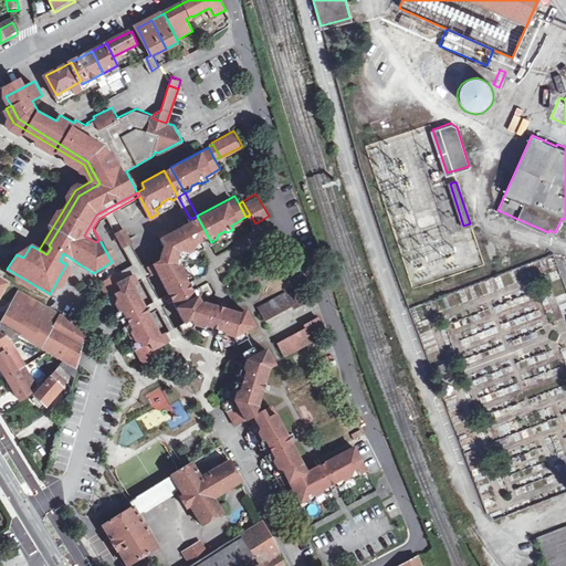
[(115,212),(107,216),(115,230),(123,224),(115,212)]
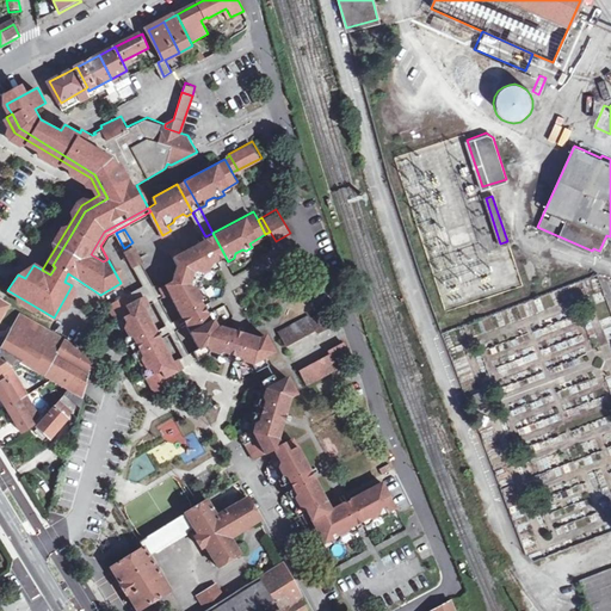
[(178,245),(170,248),(177,261),(171,277),(159,284),(164,292),(168,290),(181,314),(209,300),(207,292),(203,292),(198,285),(203,270),(210,266),(214,269),(220,265),(205,236),(180,250),(178,245)]
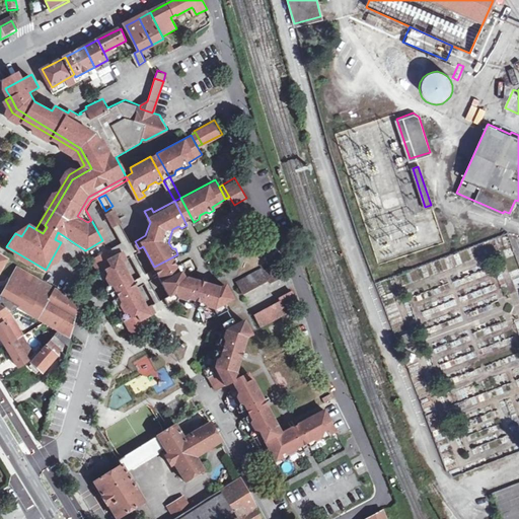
[(113,206),(105,211),(113,222),(120,219),(113,206)]
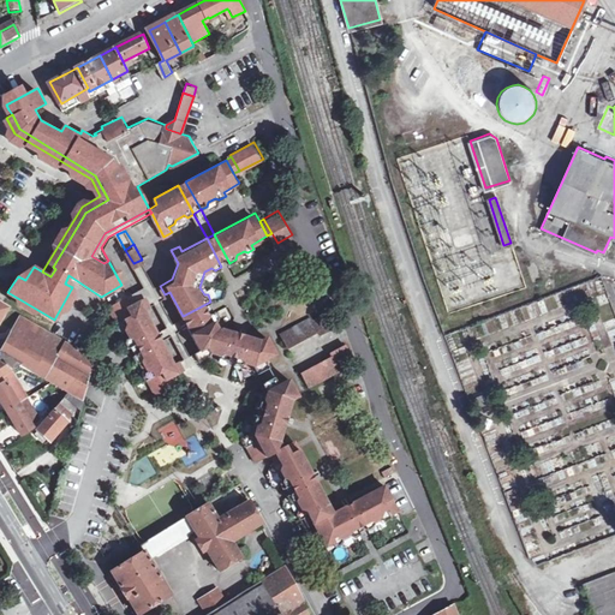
[(142,260),(133,263),(144,285),(125,294),(130,303),(143,296),(148,303),(153,300),(166,324),(155,330),(160,338),(169,333),(183,356),(178,359),(183,368),(204,357),(199,347),(190,352),(178,328),(186,324),(183,316),(174,321),(161,297),(165,294),(160,286),(156,288),(142,260)]
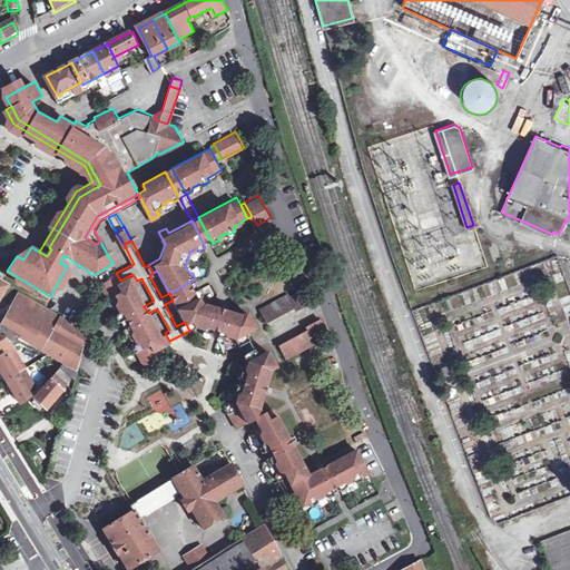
[(116,273),(99,282),(107,296),(106,297),(109,303),(111,304),(116,312),(115,315),(118,321),(144,306),(133,284),(137,281),(133,274),(120,281),(116,273)]
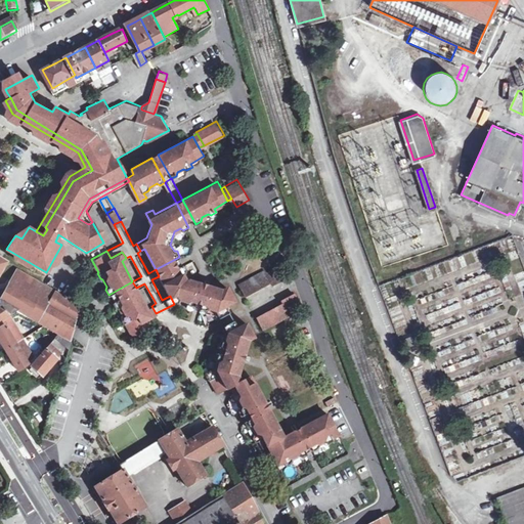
[(183,263),(159,276),(170,296),(174,304),(178,301),(185,303),(186,307),(192,308),(201,282),(188,278),(184,271),(185,268),(183,263)]
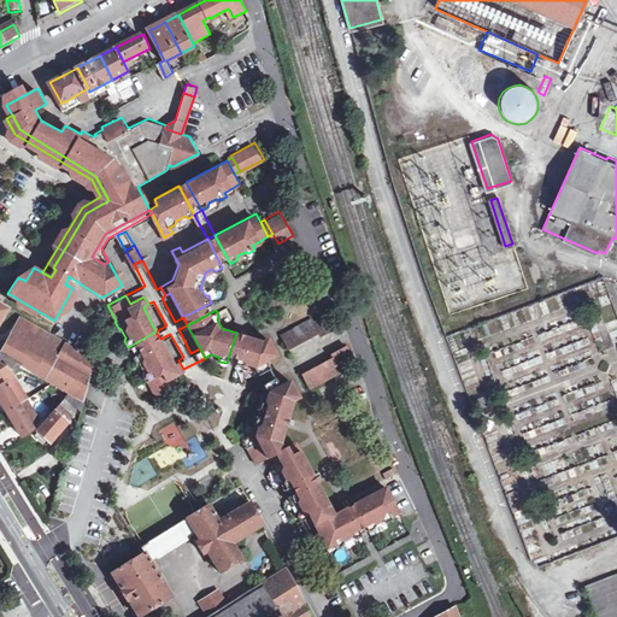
[(340,325),(331,310),(315,318),(312,313),(280,330),(289,347),(321,330),(324,334),(340,325)]
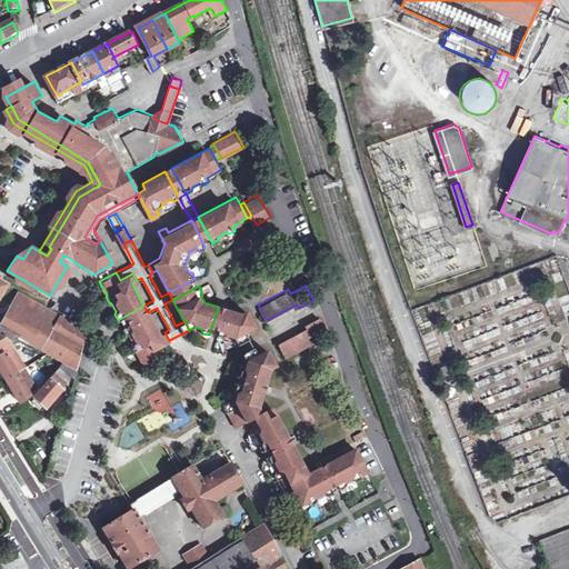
[(88,329),(20,290),(13,303),(18,306),(19,311),(7,316),(5,320),(1,326),(5,327),(3,328),(19,337),(78,369),(88,329)]
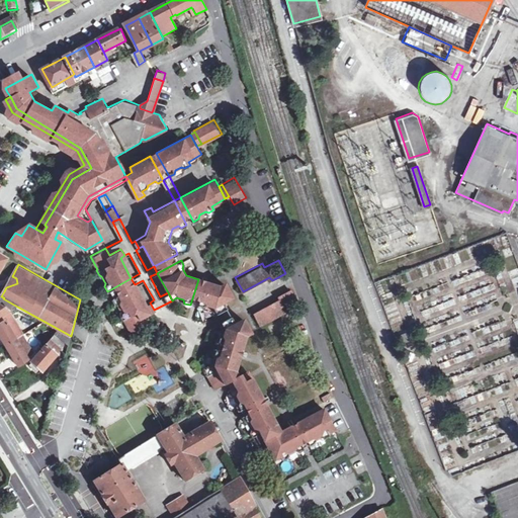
[(220,285),(204,280),(197,307),(202,309),(206,307),(211,308),(216,315),(227,309),(224,303),(233,296),(225,282),(220,285)]
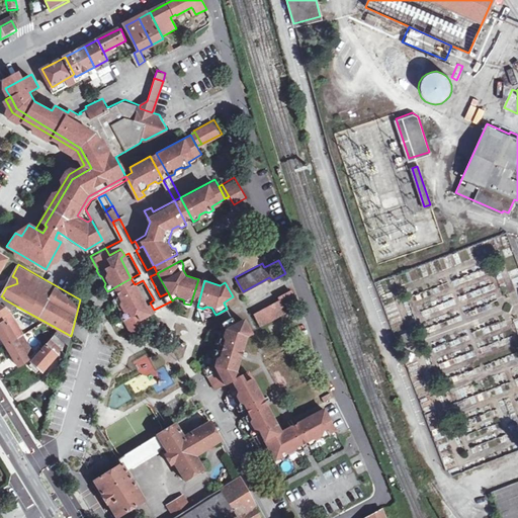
[(135,284),(110,297),(113,304),(116,304),(119,310),(118,314),(121,319),(123,318),(131,333),(146,325),(142,317),(154,310),(150,303),(145,305),(135,284)]
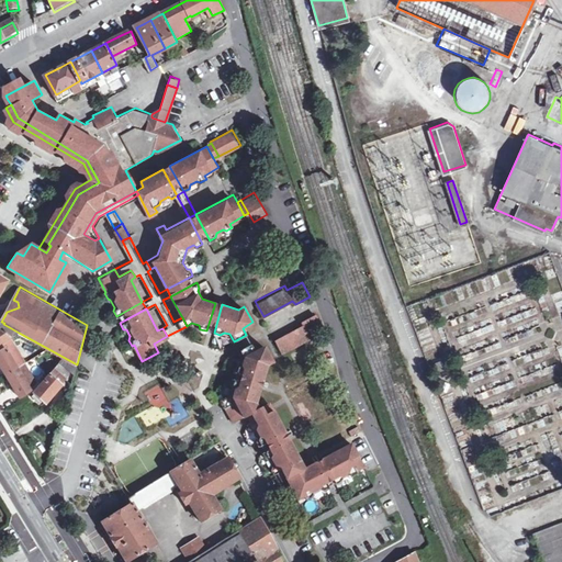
[(325,326),(317,312),(302,319),(304,324),(276,339),(284,355),(313,338),(311,335),(325,326)]
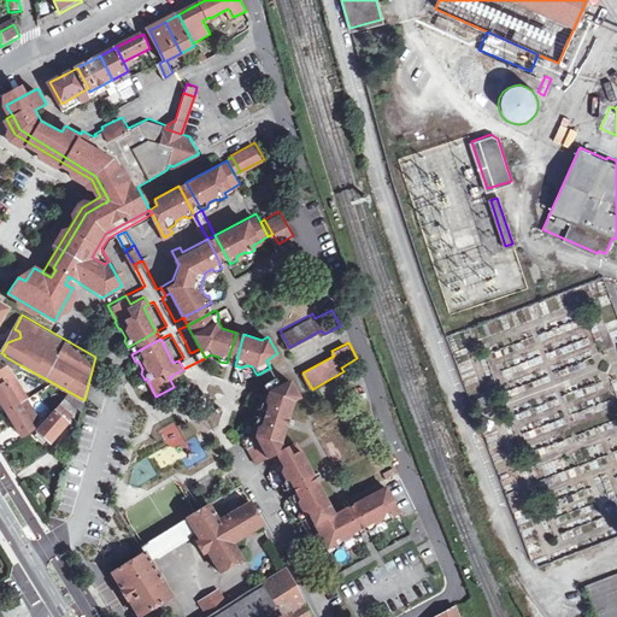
[(21,365),(4,356),(0,359),(0,377),(11,370),(21,365)]
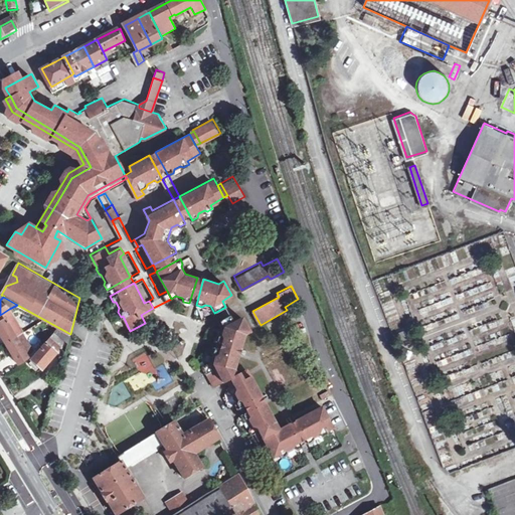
[(22,332),(10,310),(9,309),(0,315),(0,333),(6,343),(20,334),(22,332)]
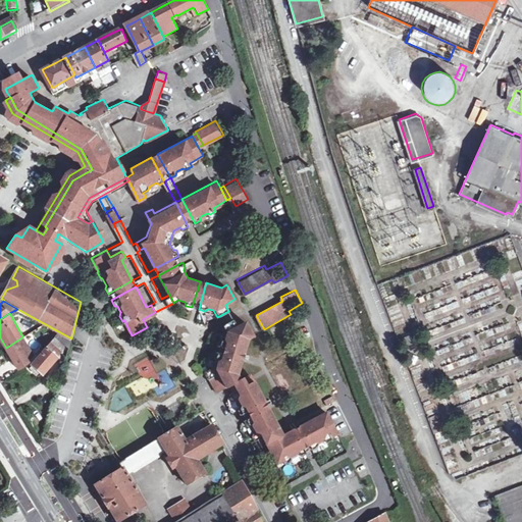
[(248,337),(254,334),(246,320),(236,325),(232,319),(221,324),(224,330),(222,337),(218,340),(217,345),(229,348),(240,342),(248,337)]
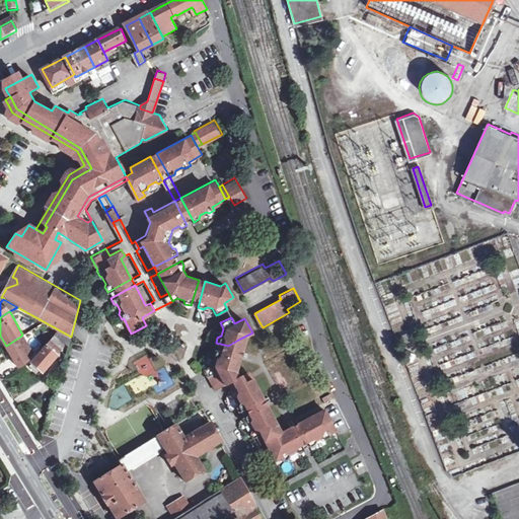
[(158,325),(153,328),(156,335),(161,331),(158,325)]
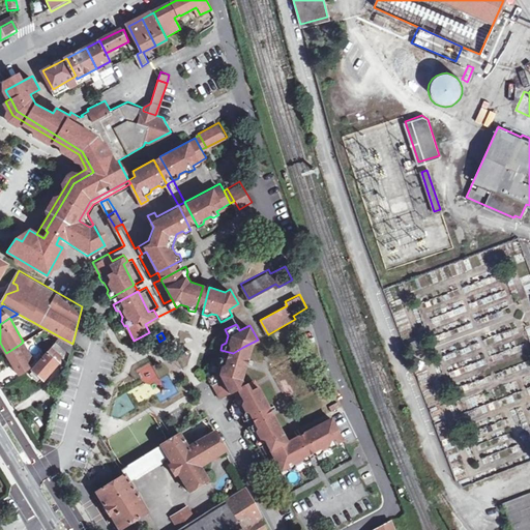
[(70,353),(57,342),(32,369),(43,379),(59,361),(66,367),(70,353)]
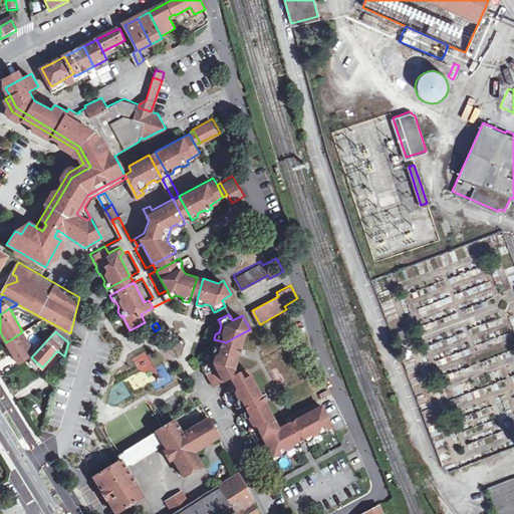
[(236,336),(226,342),(240,346),(244,332),(236,336)]
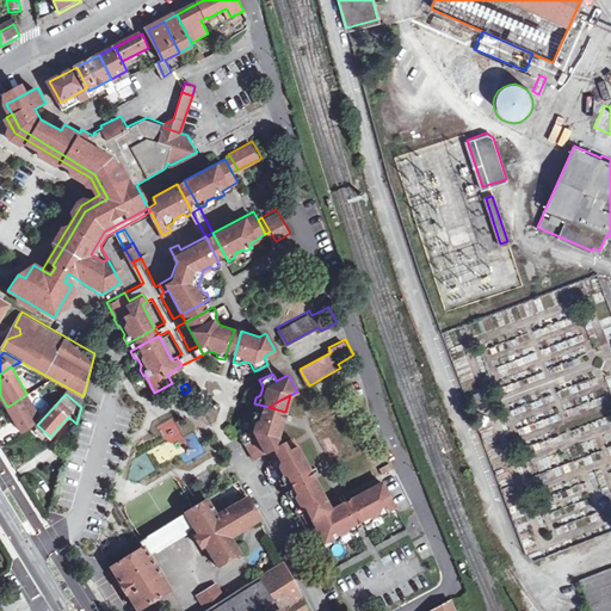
[(31,408),(24,396),(7,407),(14,418),(22,430),(34,424),(26,412),(31,408)]
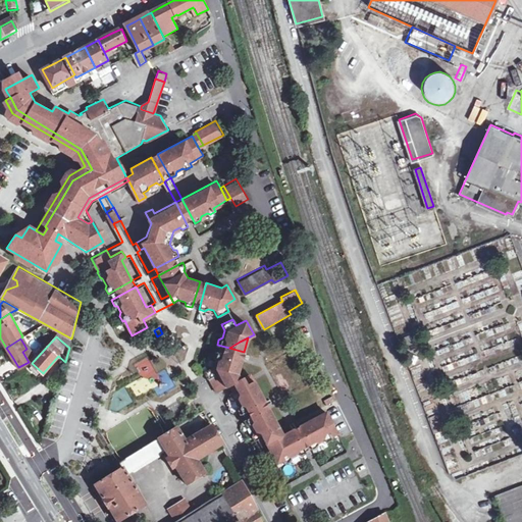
[(34,359),(27,349),(22,352),(29,362),(34,359)]
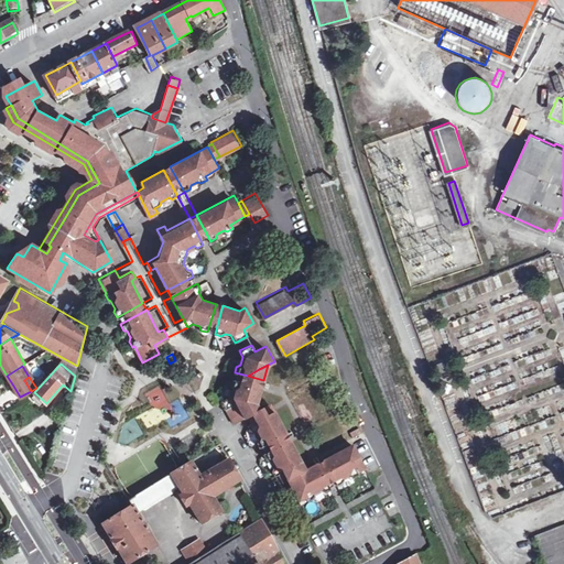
[(223,401),(236,425),(250,416),(250,415),(253,414),(261,388),(232,380),(230,386),(232,389),(230,397),(223,401)]
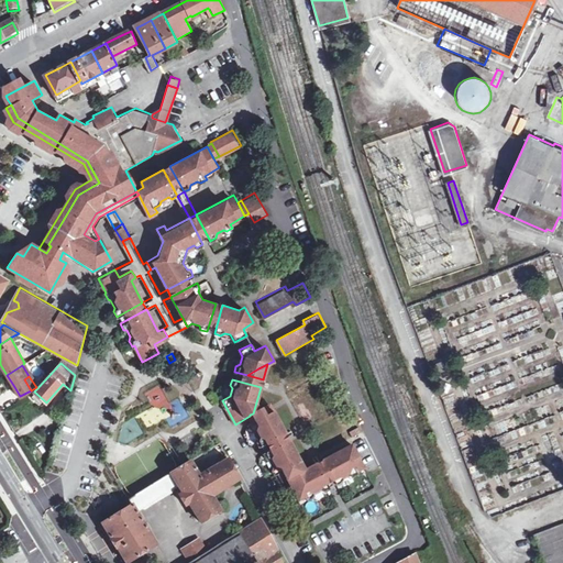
[(157,415),(170,409),(162,385),(147,392),(157,415)]
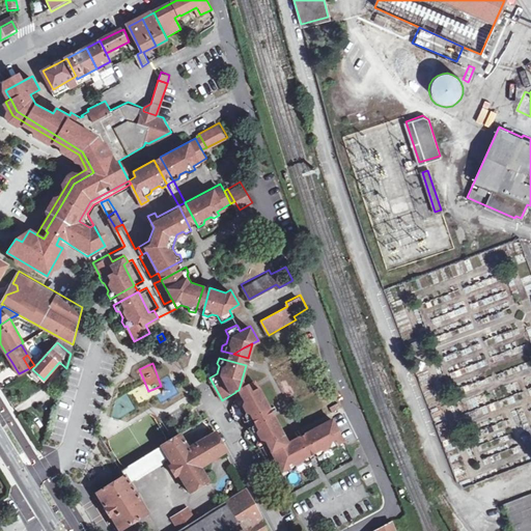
[(235,391),(235,392),(238,395),(257,385),(256,381),(239,390),(235,391)]
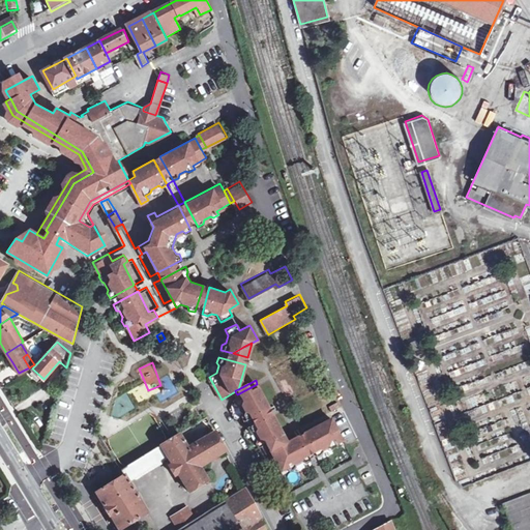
[(257,384),(237,394),(238,398),(234,400),(237,405),(240,406),(243,412),(242,415),(245,420),(270,408),(257,384)]
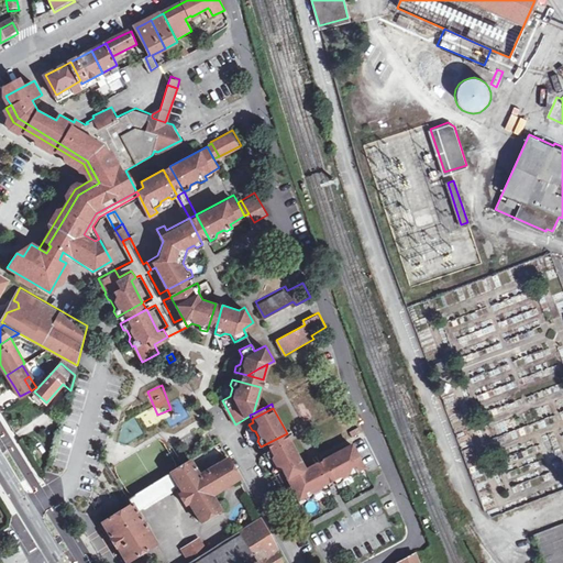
[(298,454),(290,439),(264,452),(267,459),(271,459),(275,467),(274,470),(276,475),(280,473),(284,479),(288,478),(299,498),(306,495),(308,498),(312,496),(312,492),(317,489),(306,468),(301,462),(298,454)]
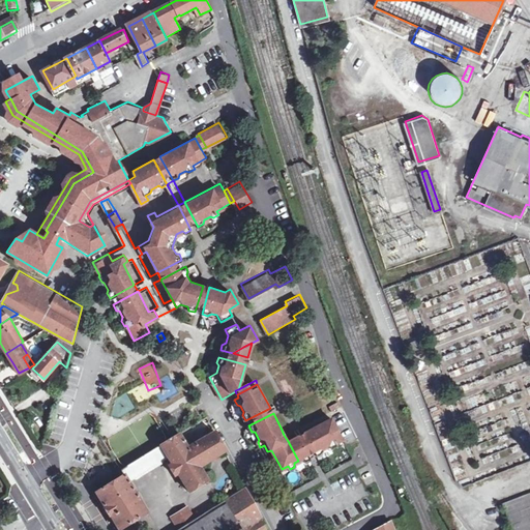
[(343,438),(332,418),(304,433),(316,455),(320,453),(322,448),(328,445),(332,447),(337,444),(336,441),(343,438)]
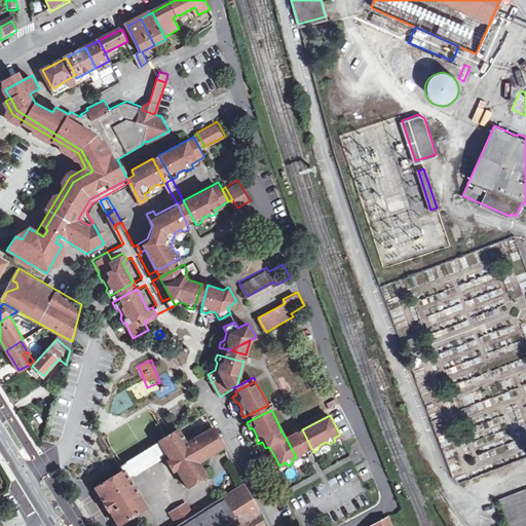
[(179,430),(160,442),(167,454),(172,459),(167,461),(174,472),(178,470),(189,488),(208,477),(199,462),(224,448),(220,439),(214,428),(195,440),(192,436),(184,441),(179,430)]
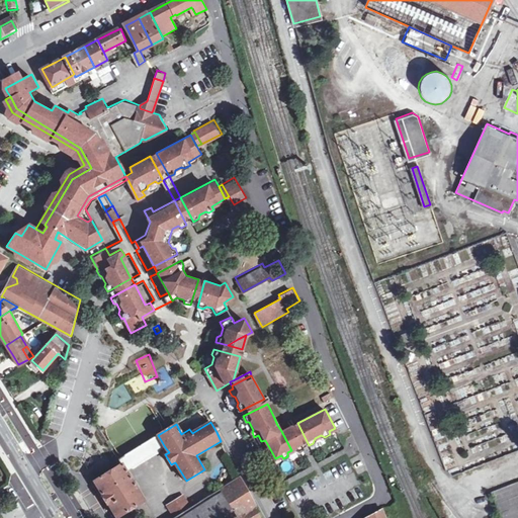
[(281,431),(291,450),(295,449),(299,450),(305,448),(292,426),(281,431)]
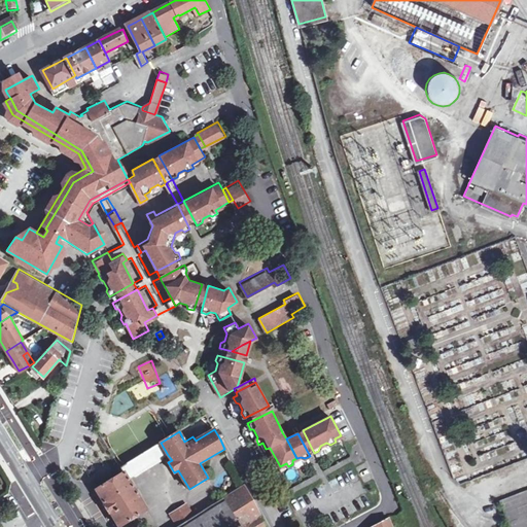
[(124,471),(129,480),(168,455),(161,443),(120,467),(123,472),(124,471)]
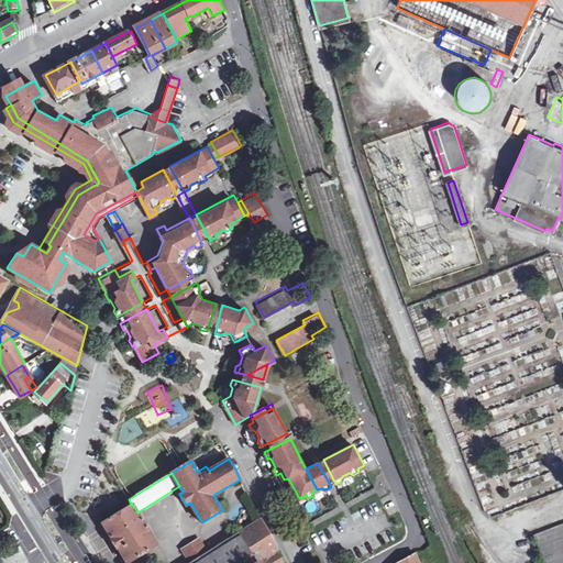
[(132,504),(131,505),(117,514),(102,521),(112,538),(111,539),(113,543),(117,549),(119,547),(127,562),(157,543),(138,512),(132,504)]
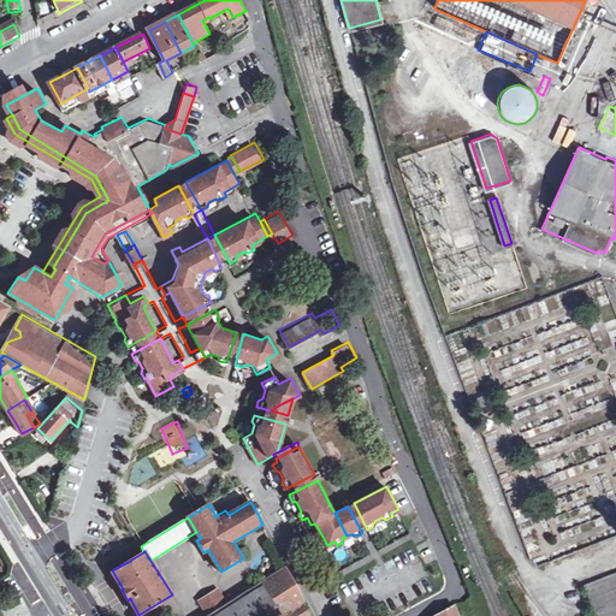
[(311,615),(285,567),(225,604),(207,615),(205,615),(311,615)]
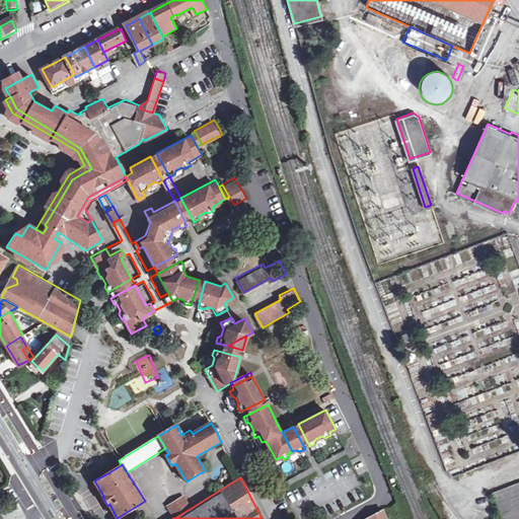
[(174,518),(190,509),(184,500),(169,509),(174,518)]
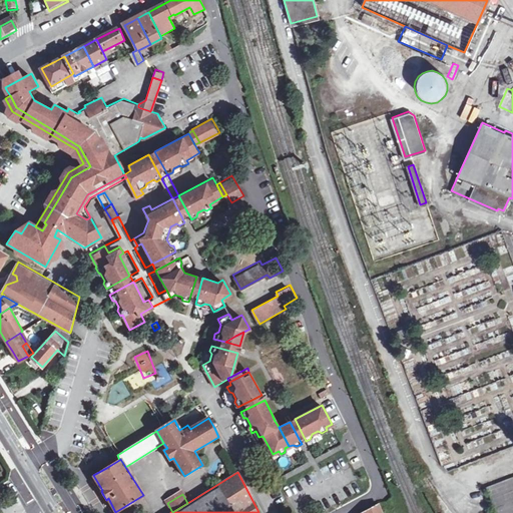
[(360,512),(382,512),(378,503),(360,512)]
